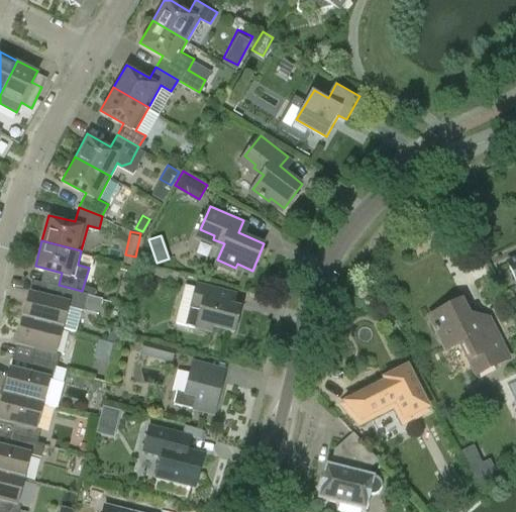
[(159,274),(177,279),(179,270),(161,266),(159,274)]
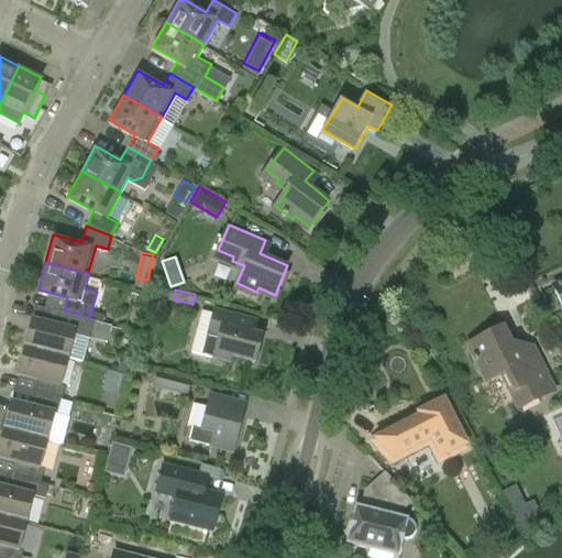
[(231,359),(232,354),(255,361),(263,332),(245,328),(249,315),(215,306),(204,351),(231,359)]
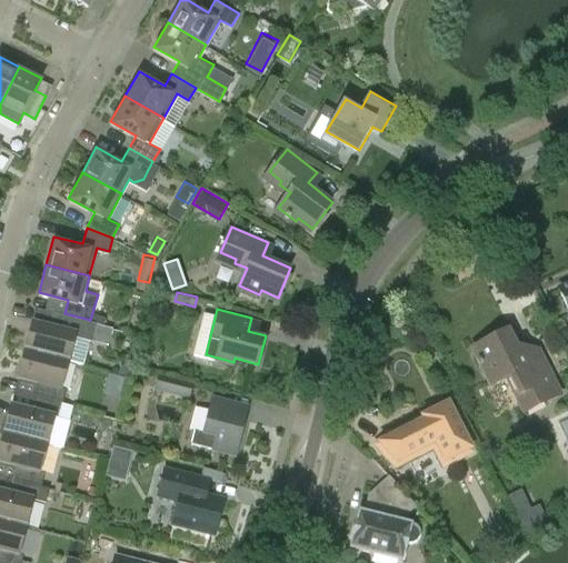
[(32,319),(25,348),(68,359),(82,362),(89,338),(91,339),(96,321),(91,320),(90,320),(65,313),(56,311),(52,324),(32,319)]
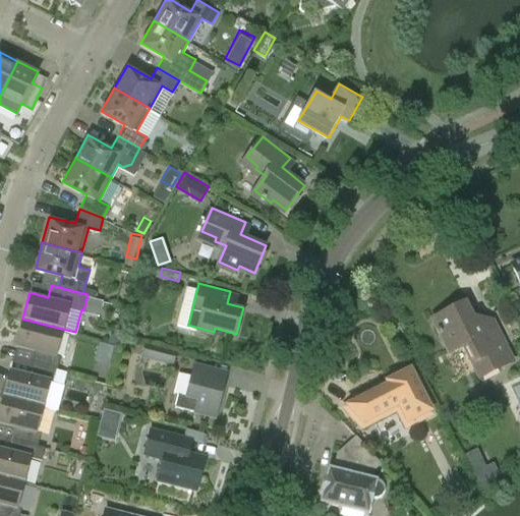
[(85,287),(83,293),(88,294),(95,296),(97,290),(85,287)]
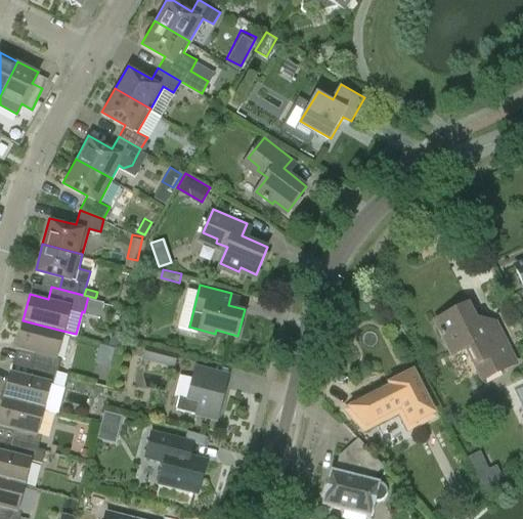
[(469,300),(437,316),(452,350),(471,341),(479,359),(477,360),(484,375),(517,359),(499,325),(485,333),(469,300)]
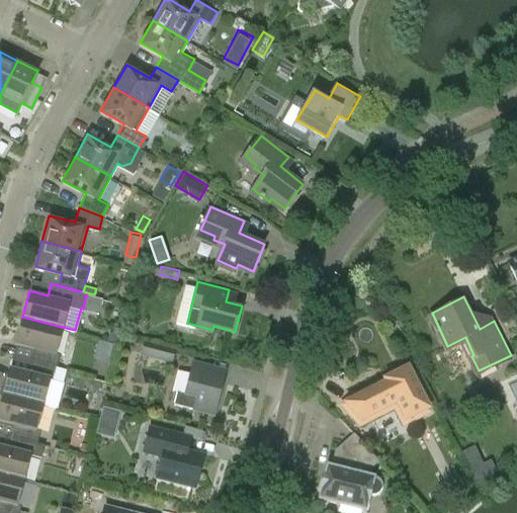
[(60,352),(56,351),(62,327),(22,317),(16,342),(34,346),(31,359),(56,365),(57,364),(60,352)]
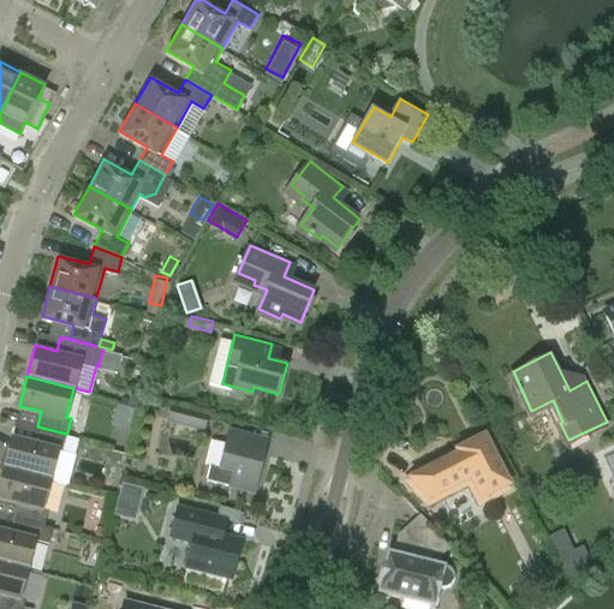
[(143,393),(136,392),(130,394),(129,401),(139,405),(143,393)]
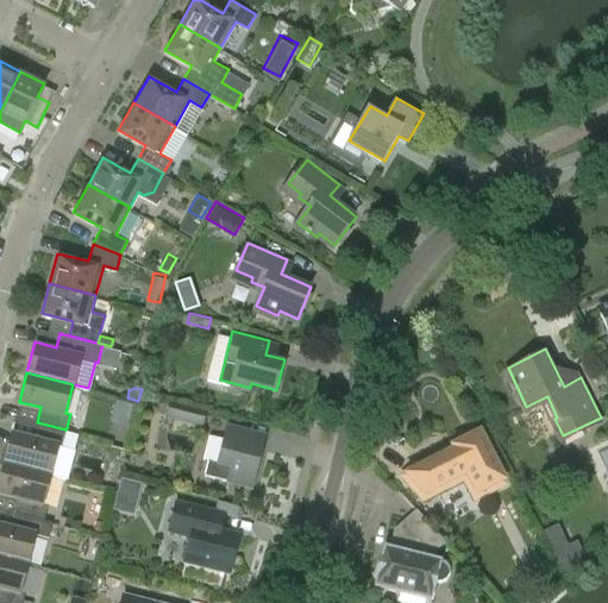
[(165,415),(204,424),(207,406),(169,397),(165,415)]
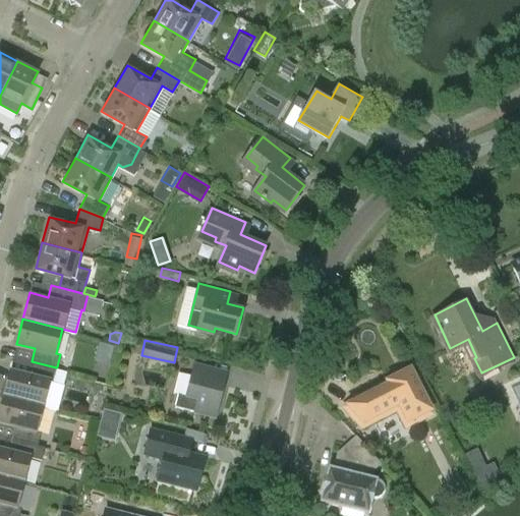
[(66,368),(57,366),(56,367),(32,361),(29,374),(10,368),(3,394),(43,404),(56,407),(66,368)]
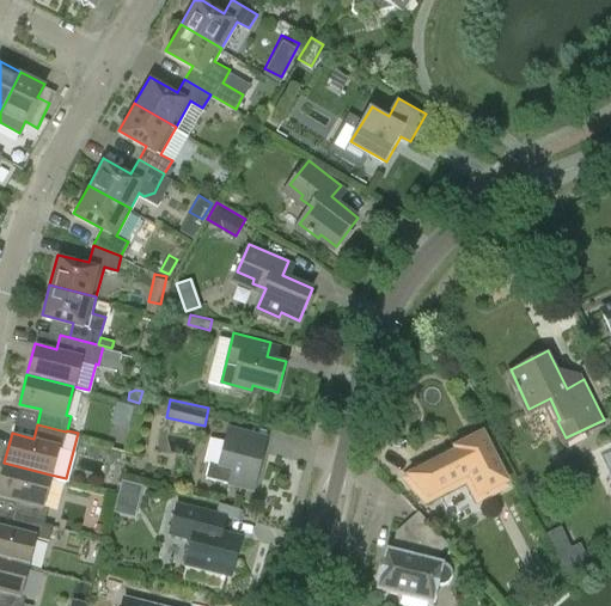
[(211,459),(206,475),(254,487),(264,448),(243,444),(246,429),(230,424),(220,461),(211,459)]
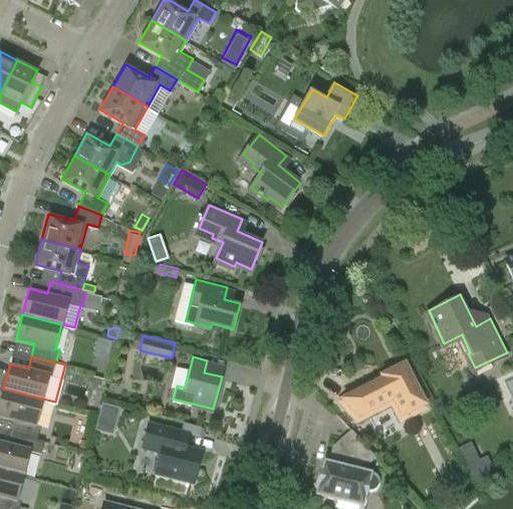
[(339,400),(357,420),(368,415),(365,407),(396,392),(407,414),(427,404),(406,362),(382,374),(383,376),(357,391),(355,388),(350,391),(339,400)]
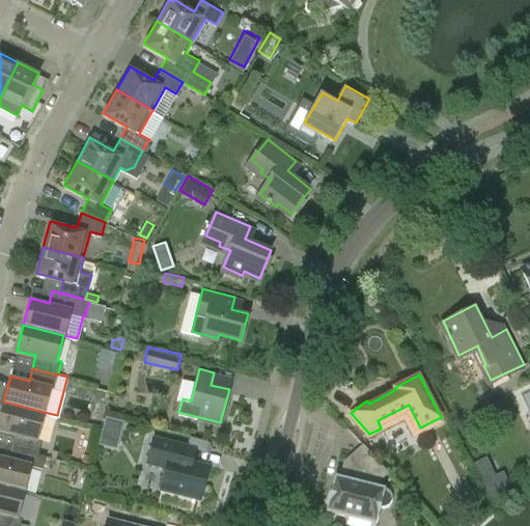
[(12,445),(38,452),(42,439),(37,438),(44,412),(3,402),(0,414),(0,428),(16,433),(12,445)]
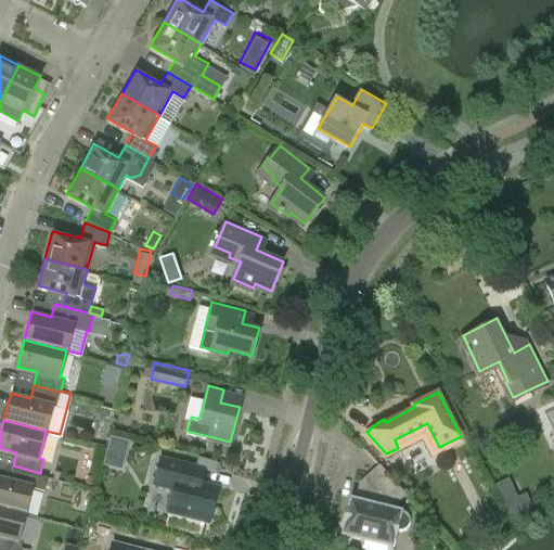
[(104,462),(123,467),(130,438),(111,433),(104,462)]
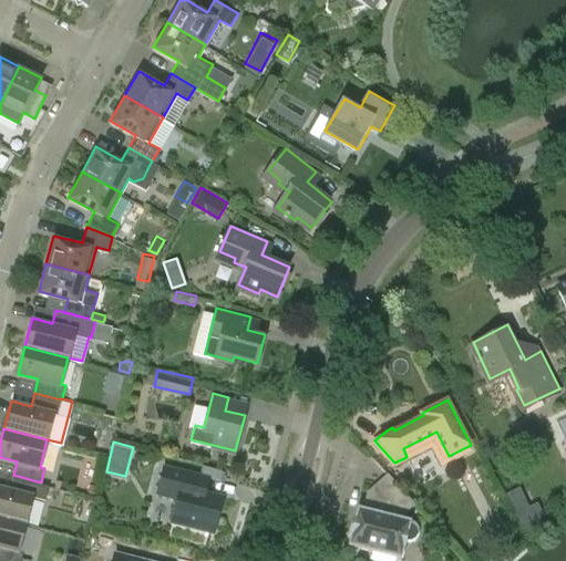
[(217,520),(224,495),(187,486),(191,470),(164,464),(157,491),(172,495),(176,500),(172,518),(212,528),(213,523),(217,520)]
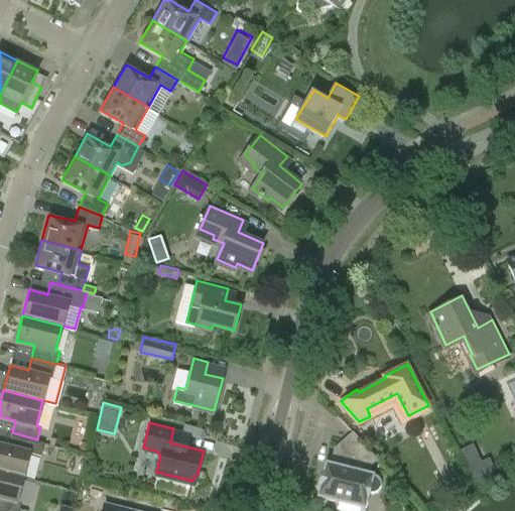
[(0,470),(23,476),(29,451),(41,454),(44,440),(37,439),(12,432),(9,444),(0,442),(0,470)]
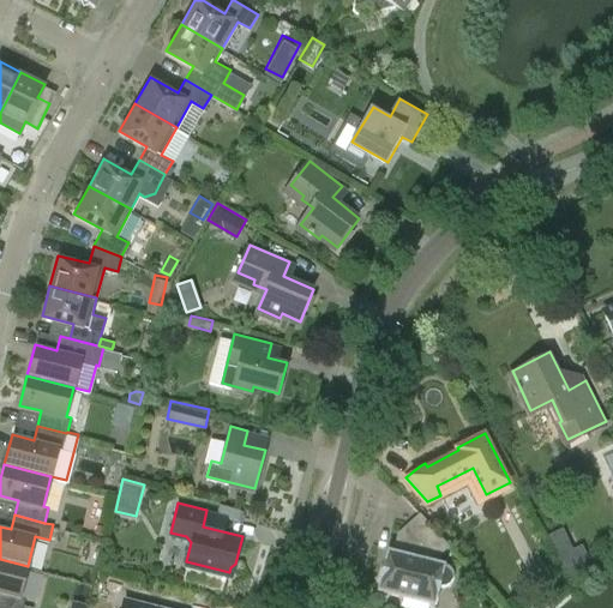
[(563,522),(547,530),(568,571),(592,559),(582,540),(574,543),(563,522)]
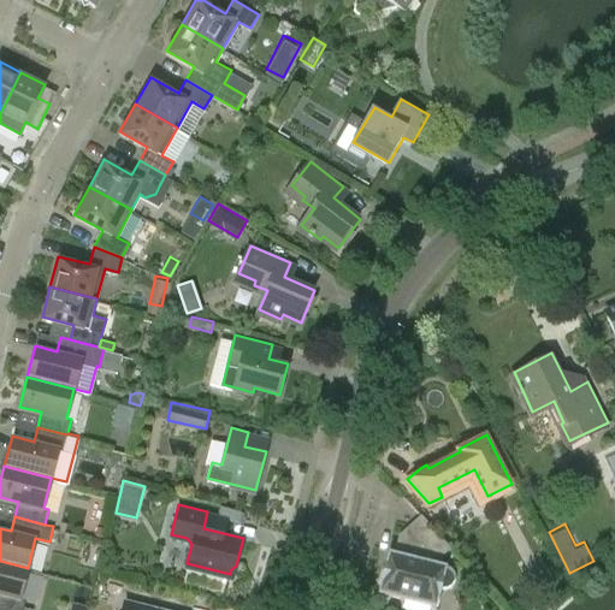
[(449,566),(447,564),(437,562),(438,557),(451,545),(437,531),(424,543),(408,525),(400,532),(395,551),(389,550),(378,591),(404,597),(402,604),(411,609),(429,609),(431,604),(436,605),(442,586),(444,586),(445,586),(448,585),(449,585),(451,584),(453,582),(454,580),(454,579),(455,576),(455,575),(455,573),(454,572),(454,569),(453,568),(451,567),(449,566)]
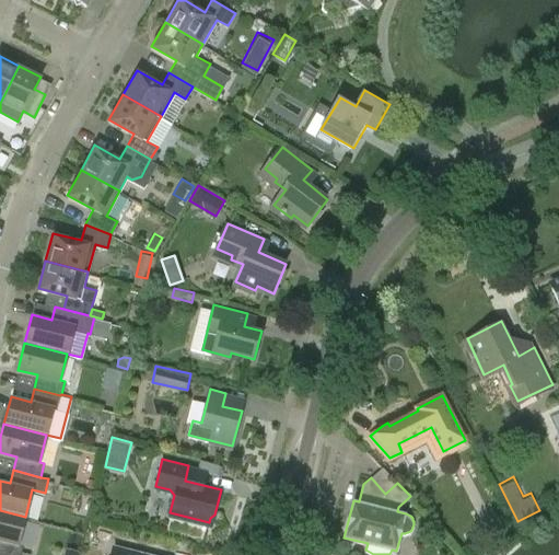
[(544,512),(558,505),(558,498),(556,493),(538,500),(544,512)]
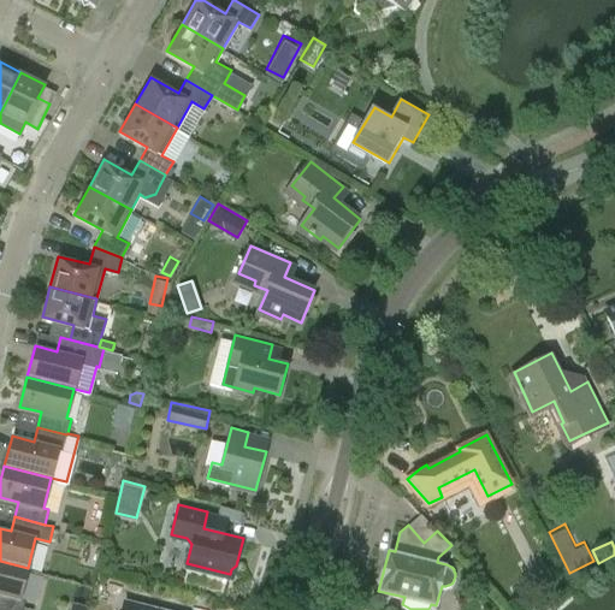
[(24,599),(19,598),(28,568),(0,561),(0,608),(7,609),(30,609),(31,606),(23,604),(24,599)]
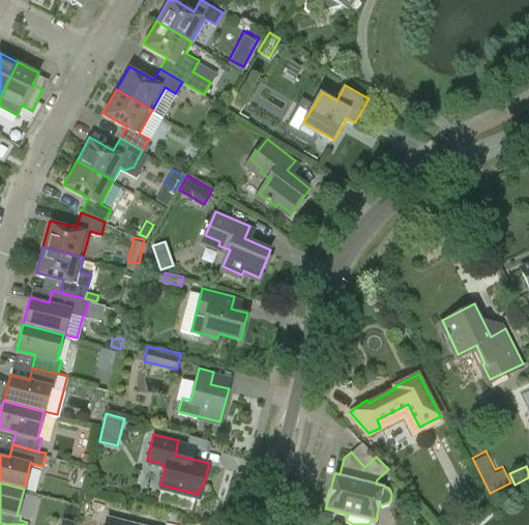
[(148,524),(108,515),(105,524),(148,524)]
